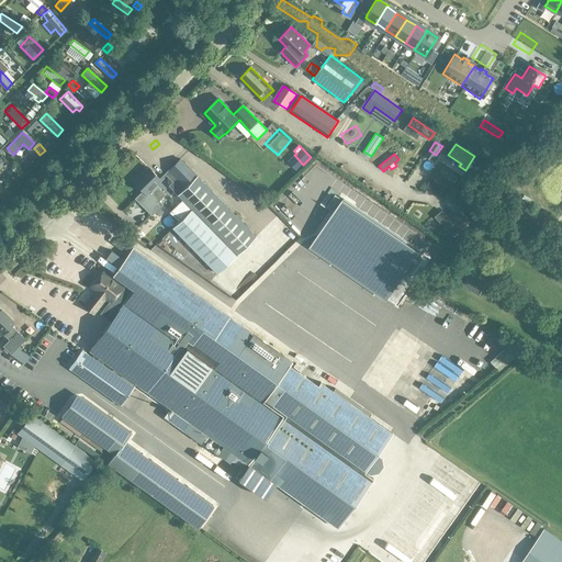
[(198,177),(181,159),(169,170),(166,175),(182,191),(198,177)]
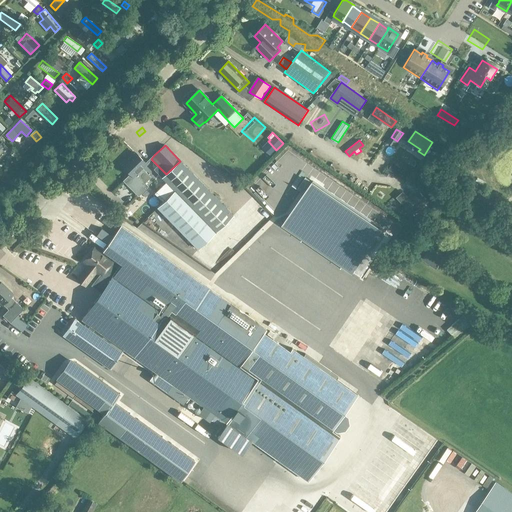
[(122,163),(124,164),(122,166),(130,174),(123,181),(138,196),(148,186),(145,183),(151,177),(149,175),(142,168),(146,164),(135,153),(127,161),(126,159),(122,163)]
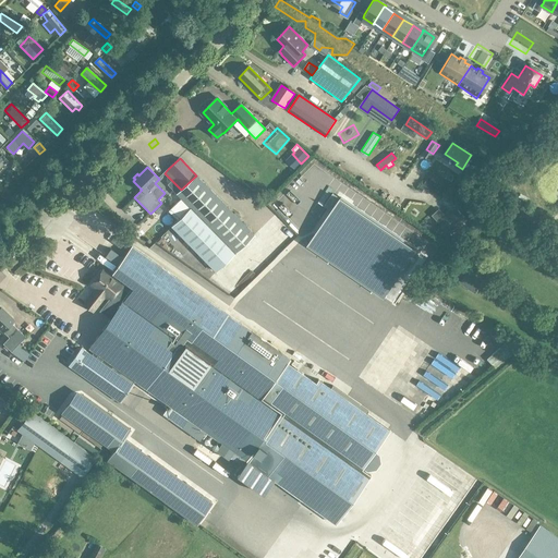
[(392,171),(398,178),(403,173),(399,167),(392,171)]
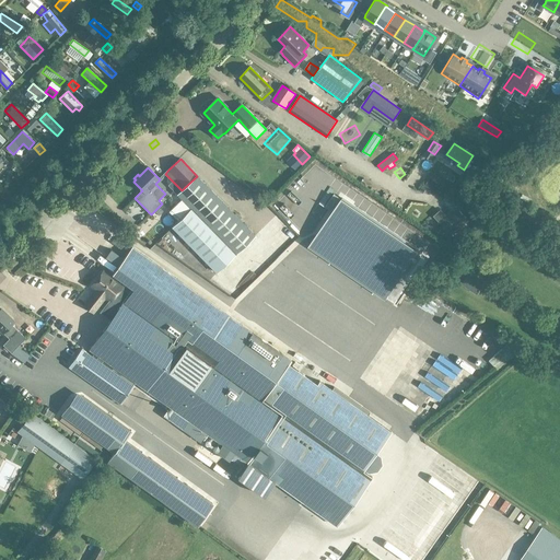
[(335,197),(348,182),(337,173),(324,188),(335,197)]
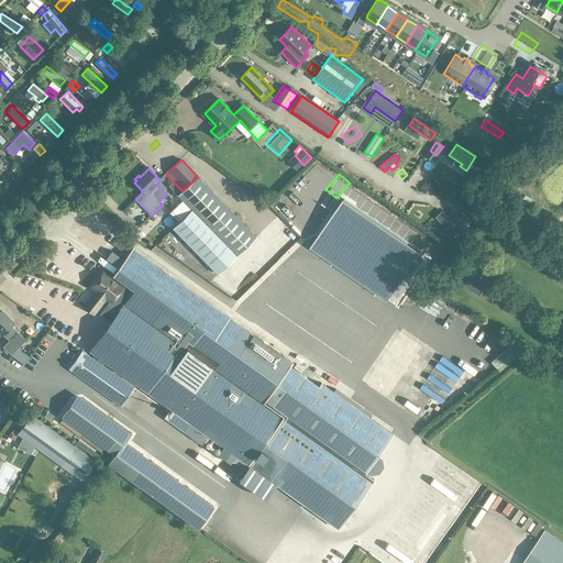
[(256,236),(198,177),(183,191),(178,195),(183,200),(169,213),(179,222),(173,229),(218,275),(256,236)]
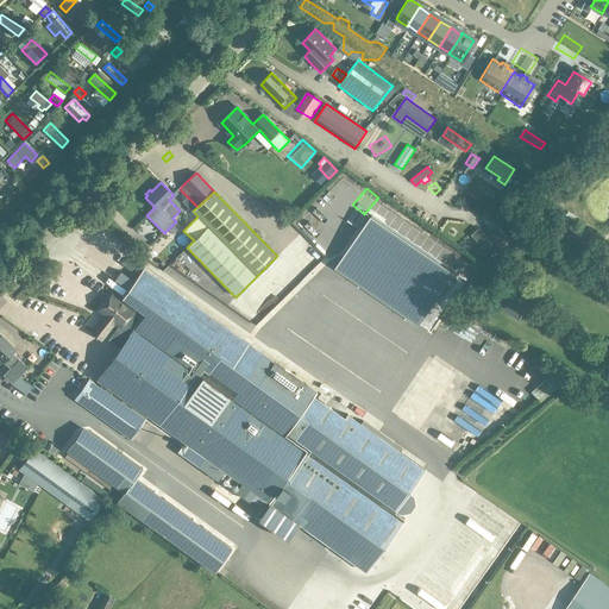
[(479,199),(478,201),(472,196),(468,205),(482,214),(487,206),(482,203),(483,201),(479,199)]
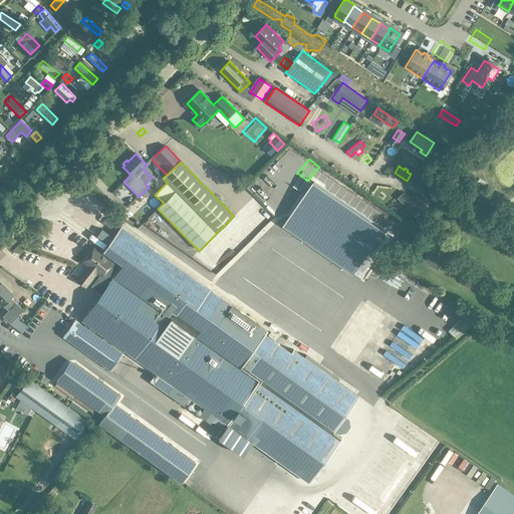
[(374,178),(372,184),(384,188),(388,178),(368,171),(366,175),(374,178)]
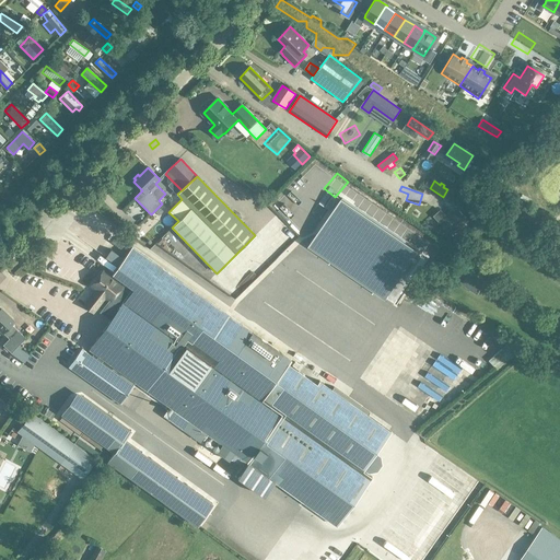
[(366,218),(372,199),(363,196),(357,214),(366,218)]
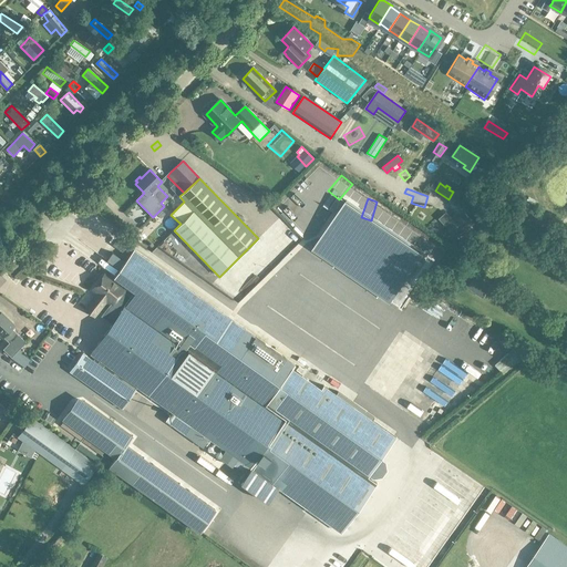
[(457,213),(444,225),(456,239),(474,224),(464,212),(460,215),(457,213)]
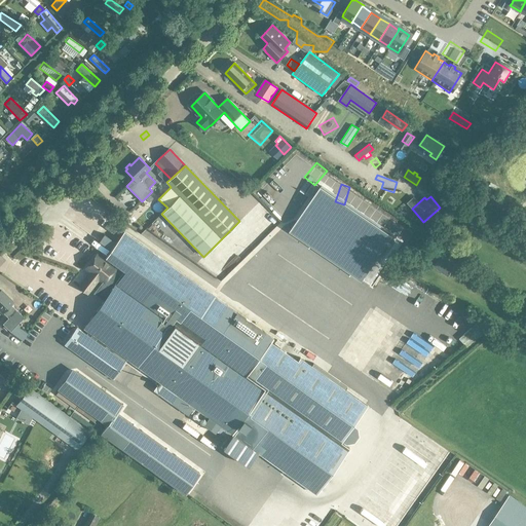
[(370,219),(379,203),(373,199),(363,215),(370,219)]
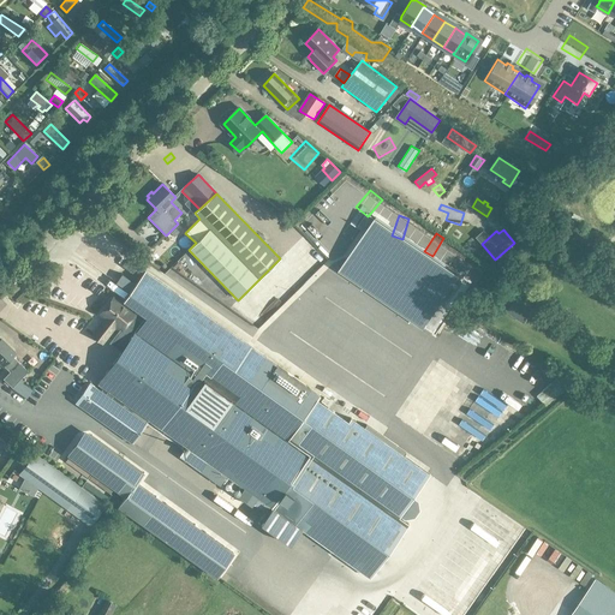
[(323,258),(318,263),(328,272),(333,267),(323,258)]
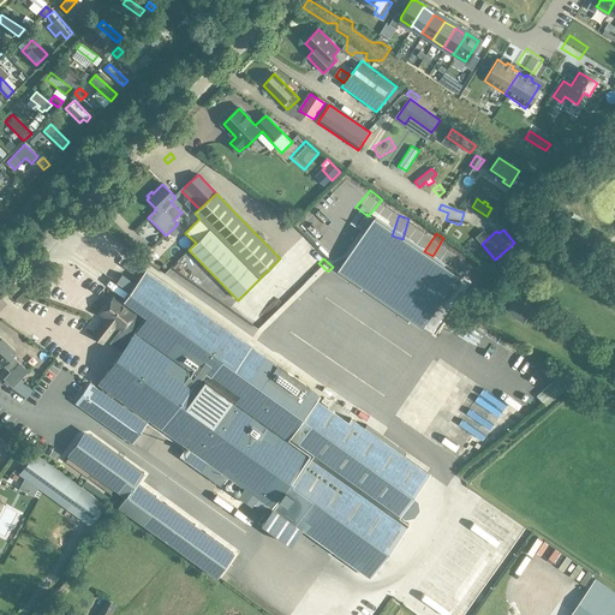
[(123,266),(138,276),(142,272),(126,261),(123,266)]
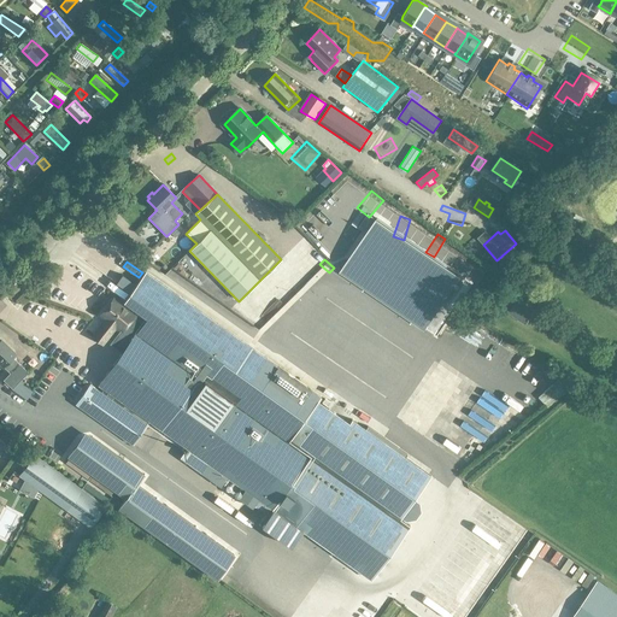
[(111,344),(122,352),(122,353),(98,386),(187,448),(180,458),(201,472),(221,486),(227,477),(245,489),(239,498),(253,507),(258,500),(272,510),(274,510),(263,526),(292,546),(303,532),(371,580),(412,524),(403,517),(400,516),(429,475),(352,421),(350,423),(318,401),(321,398),(319,398),(263,357),(144,272),(136,285),(123,275),(117,283),(130,293),(123,303),(136,312),(135,313),(122,331),(121,330),(111,344)]
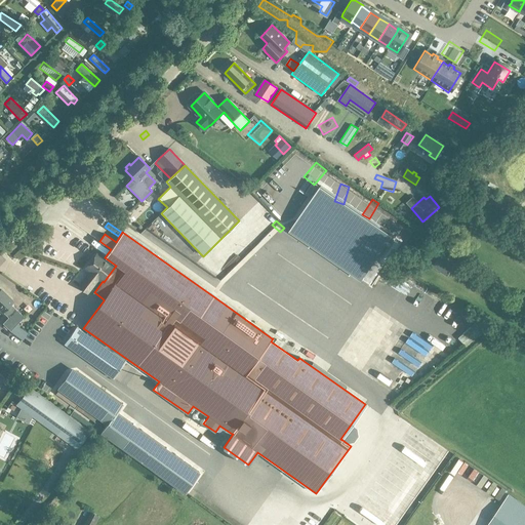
[(90,272),(79,286),(87,292),(98,278),(103,281),(104,282),(115,267),(97,253),(86,269),(90,272)]
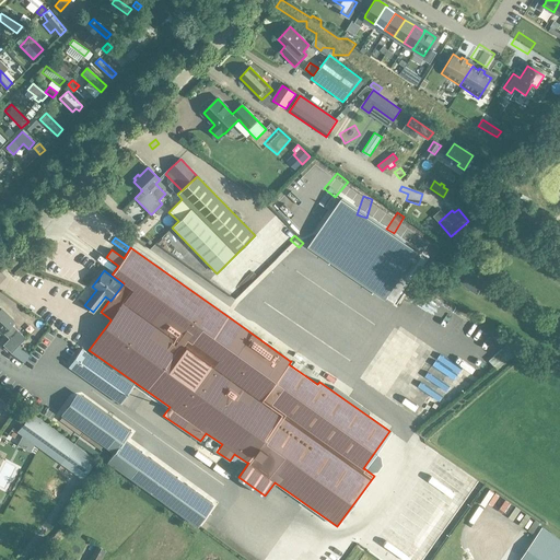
[(467,277),(463,283),(477,293),(485,282),(466,270),(464,275),(467,277)]
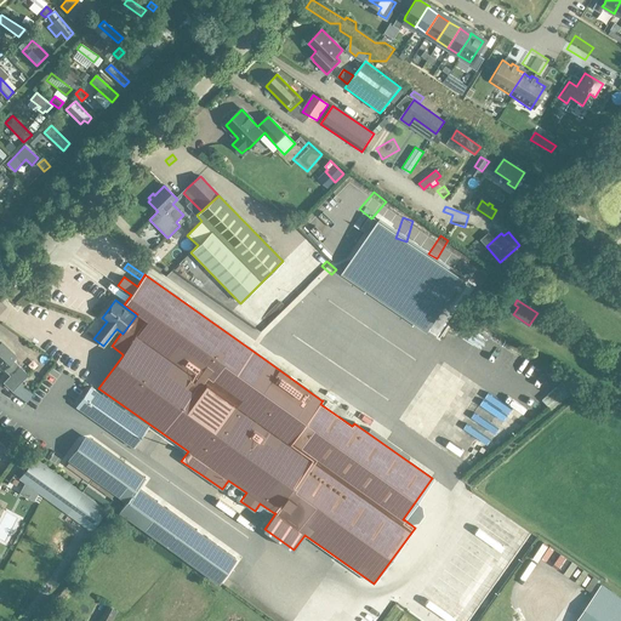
[(398,336),(396,341),(411,349),(415,345),(398,336)]
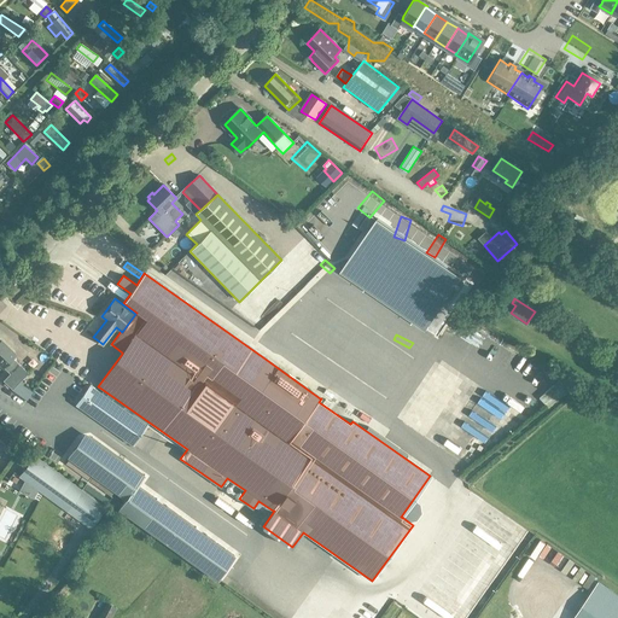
[(4,367),(10,374),(18,366),(19,365),(13,357),(16,355),(1,342),(0,343),(0,365),(3,368),(4,367)]
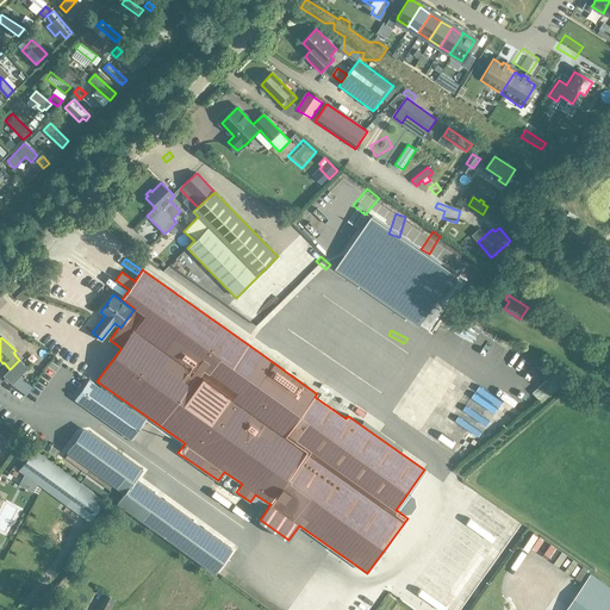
[(458,354),(461,344),(455,342),(452,352),(458,354)]
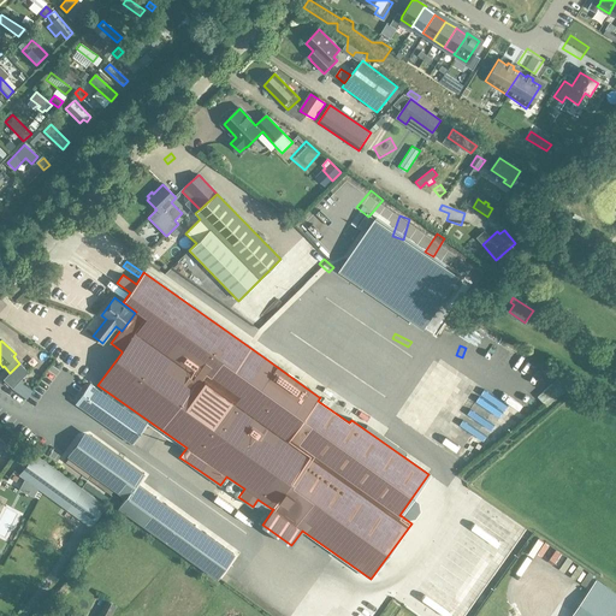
[(27,373),(18,365),(10,373),(1,380),(11,389),(27,373)]
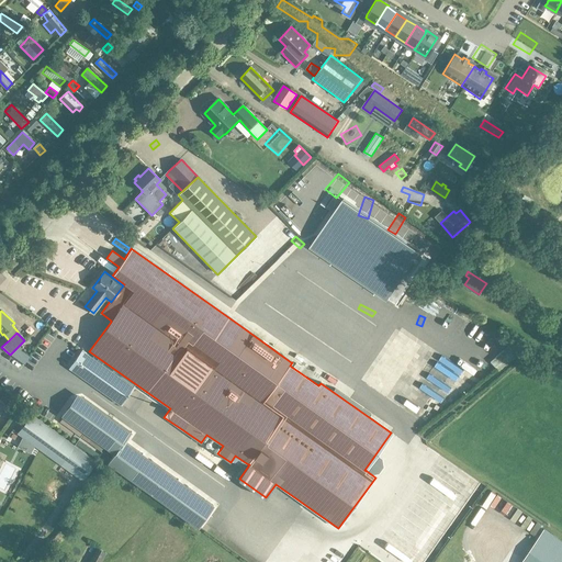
[(133,389),(80,351),(69,368),(121,405),(133,389)]
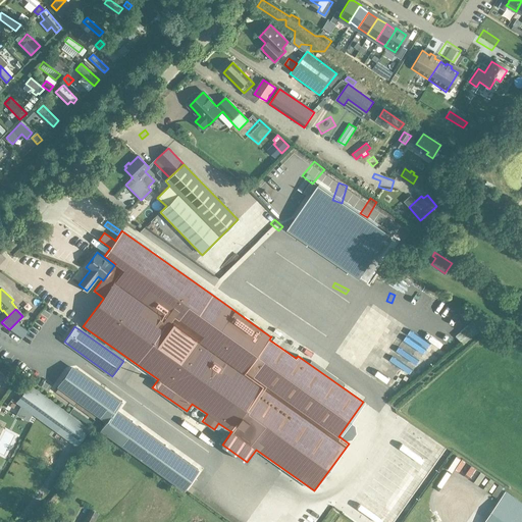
[(0,382),(3,379),(6,376),(9,373),(8,372),(0,364),(0,382)]
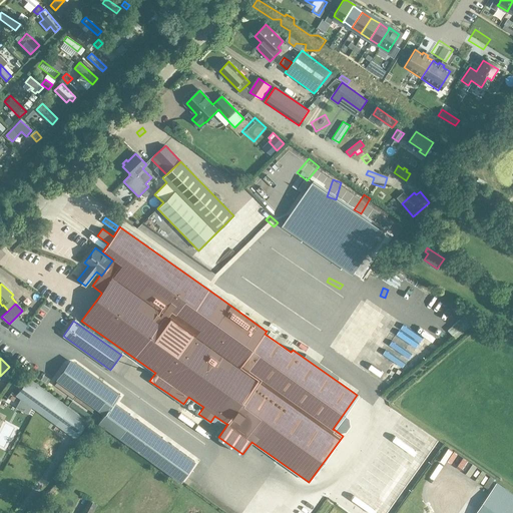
[(99,424),(131,448),(180,483),(194,463),(114,404),(119,396),(76,365),(67,366),(56,381),(104,416),(99,424)]
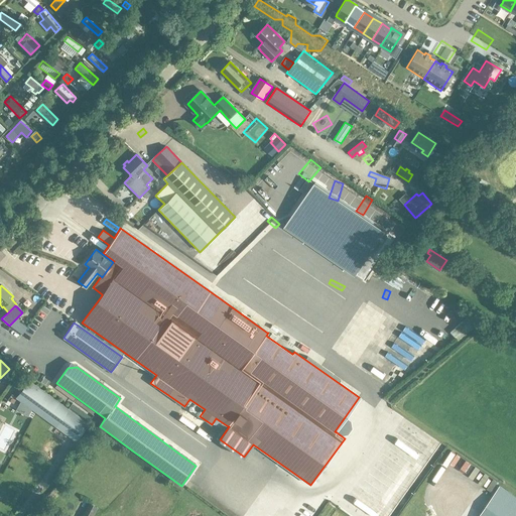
[(89,423),(70,409),(29,380),(16,398),(75,441),(89,423)]
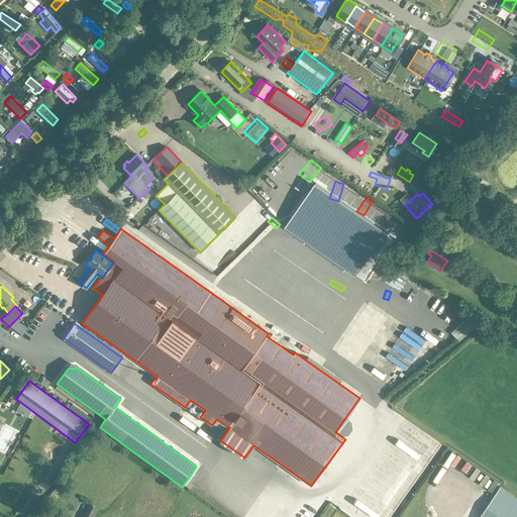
[(189,404),(186,409),(196,416),(199,412),(189,404)]
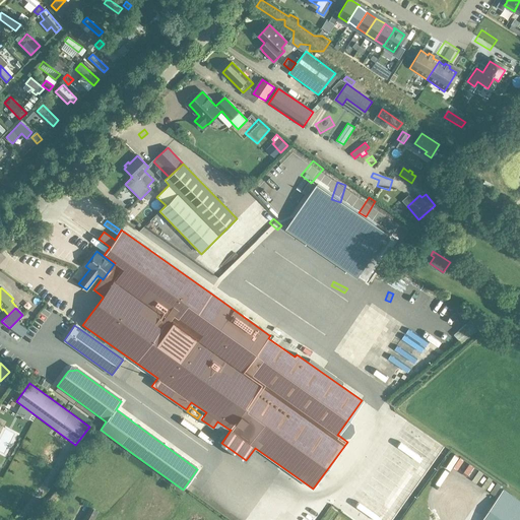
[(189,442),(185,447),(199,456),(202,451),(189,442)]
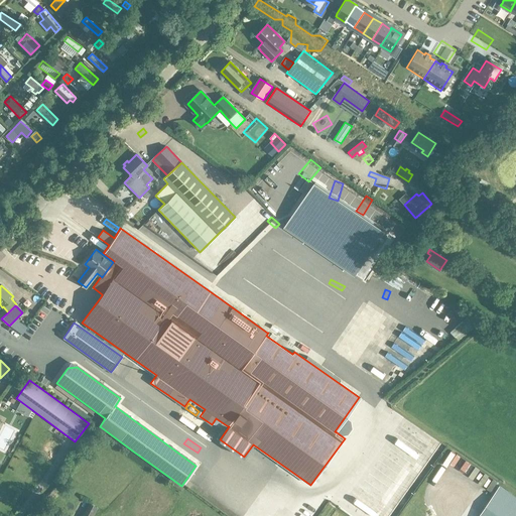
[(488,506),(480,515),(515,515),(515,495),(501,486),(488,506)]
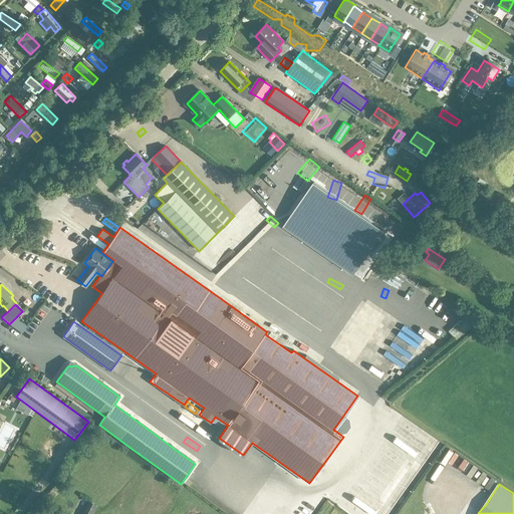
[(92,513),(97,507),(97,506),(89,501),(81,513),(92,513)]
